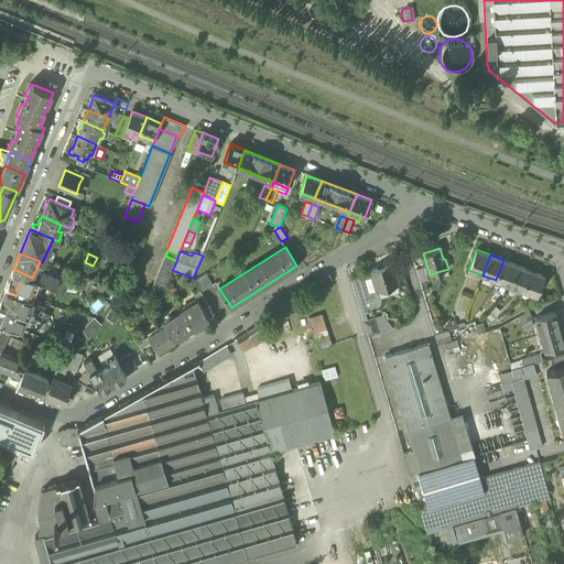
[(174,267),(176,261),(165,256),(162,262),(174,267)]
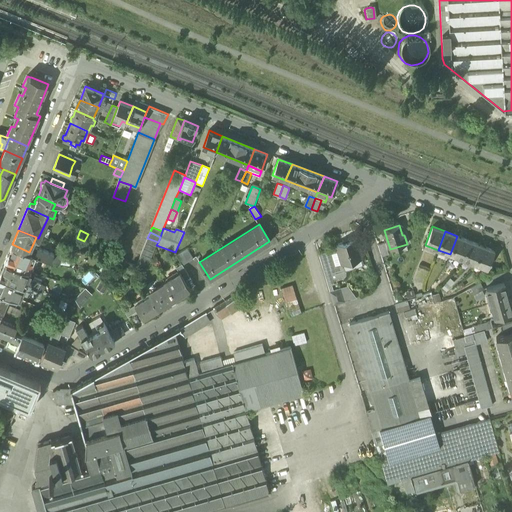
[(470,241),(457,236),(450,254),(462,259),(470,241)]
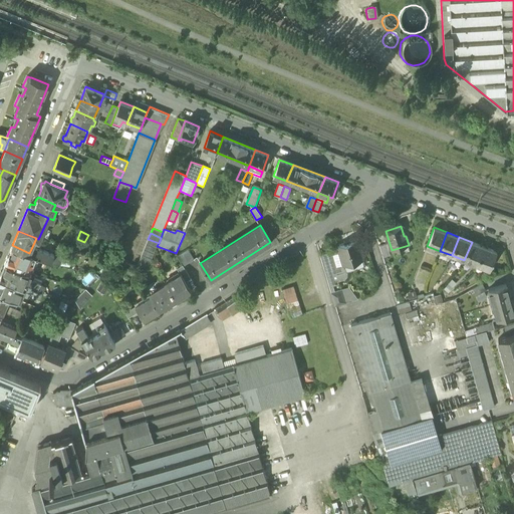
[(157,246),(159,243),(148,239),(146,244),(157,248),(157,246)]
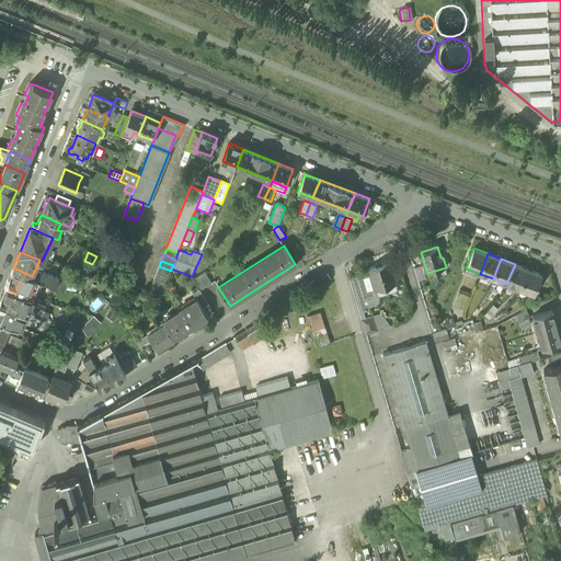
[(375,289),(377,297),(378,296),(398,290),(397,283),(390,261),(367,268),(369,273),(374,290),(375,289)]
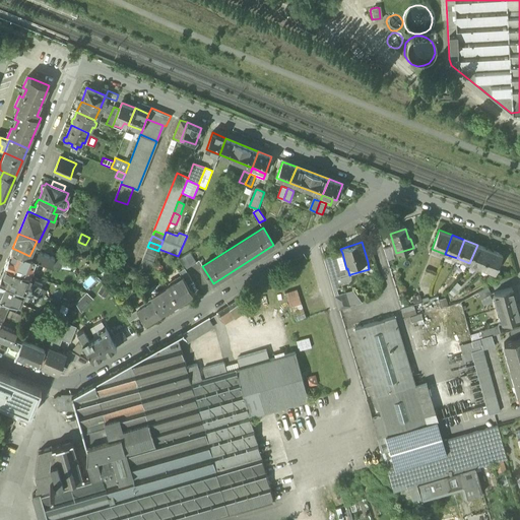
[(490,250),(477,245),(469,263),(482,268),(490,250)]
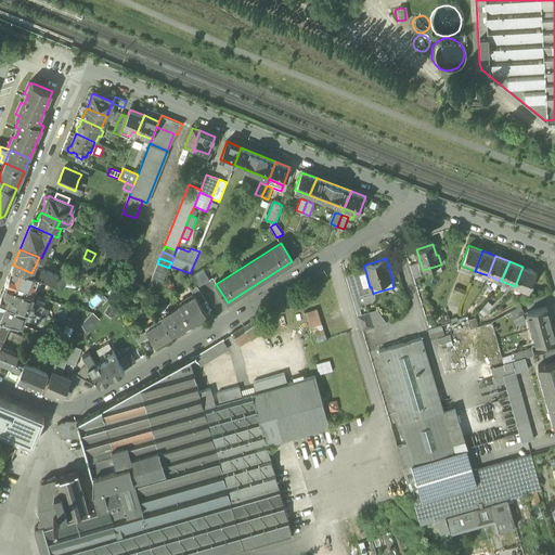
[(66,274),(78,280),(84,268),(63,262),(60,271),(66,274)]
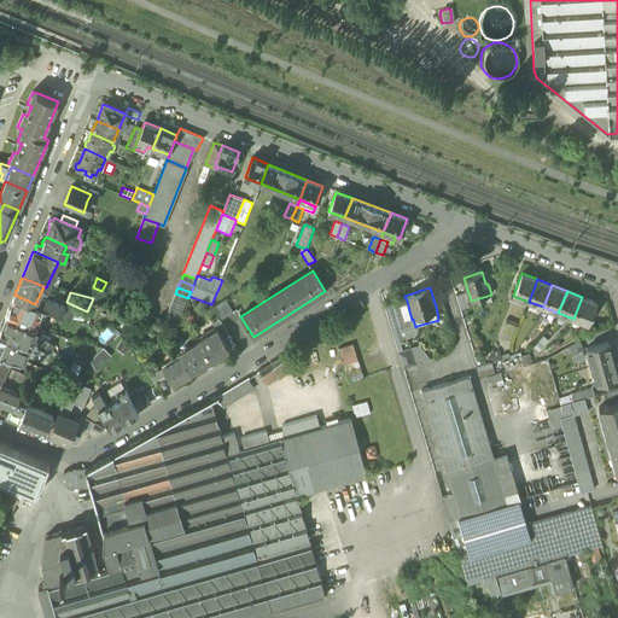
[(185,304),(188,298),(175,293),(173,299),(185,304)]
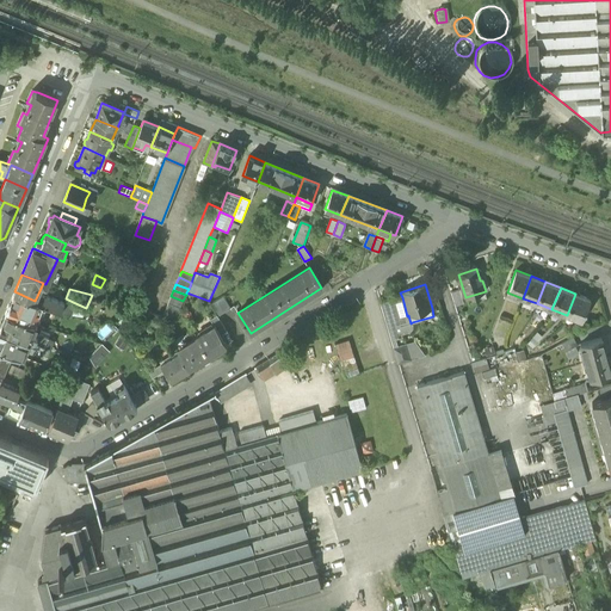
[(451,292),(456,307),(464,304),(461,290),(451,292)]
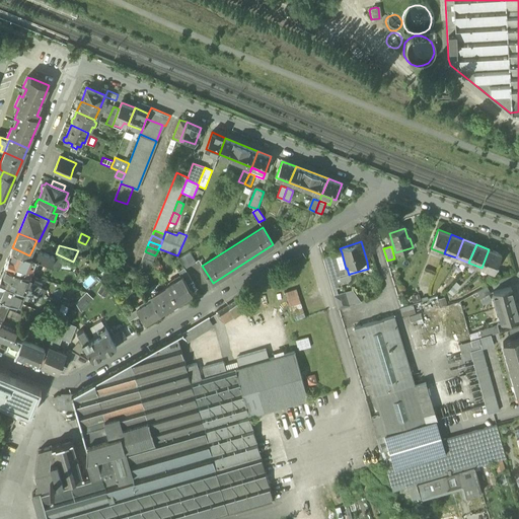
[(12,247),(5,264),(29,275),(33,266),(36,258),(29,255),(12,247)]
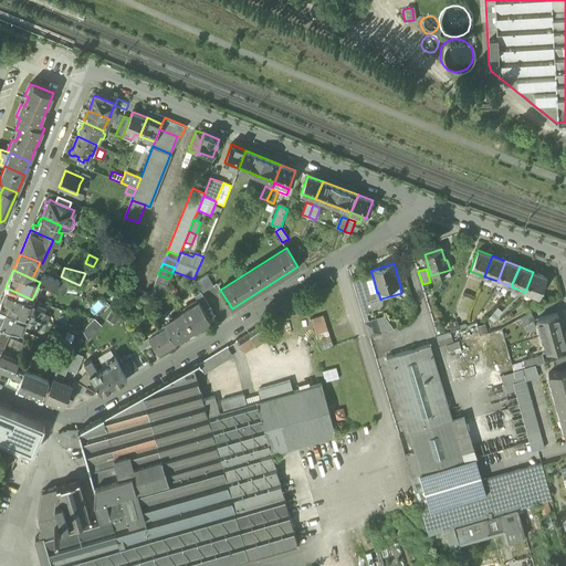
[(547,278),(533,272),(525,292),(538,297),(547,278)]
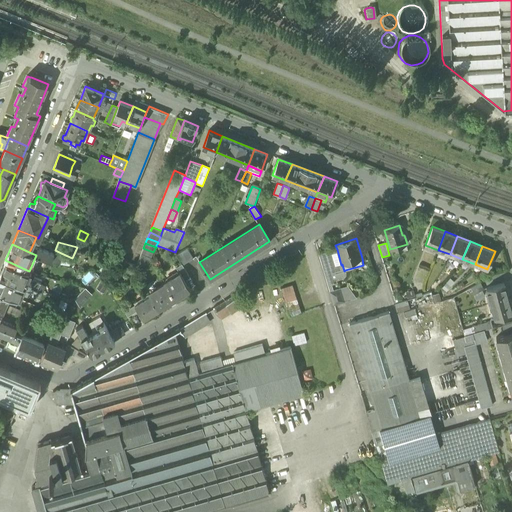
[(33,250),(31,248),(29,252),(36,255),(39,256),(51,261),(53,255),(35,247),(33,250)]
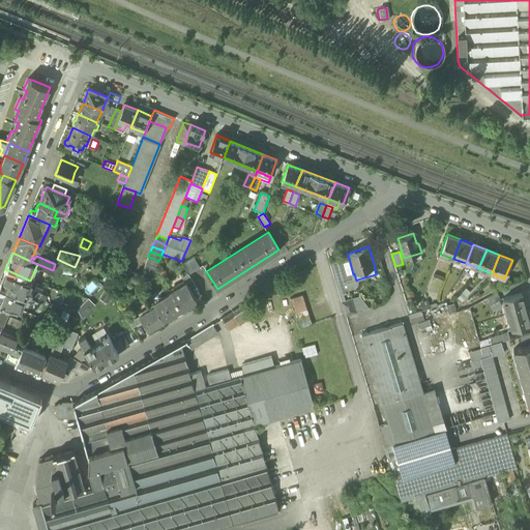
[(156,267),(158,261),(148,257),(146,263),(156,267)]
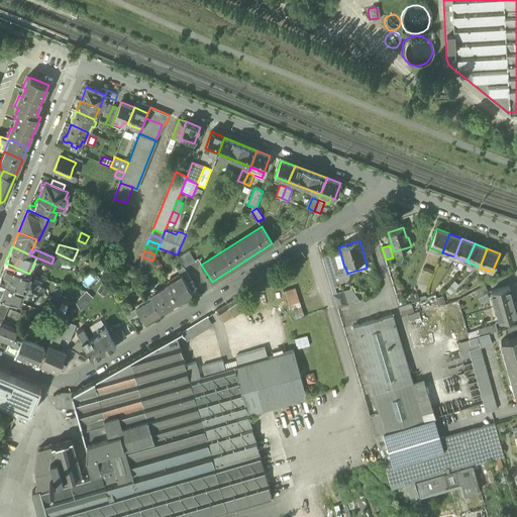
[(183,265),(184,267),(184,268),(195,261),(189,250),(178,257),(183,265)]
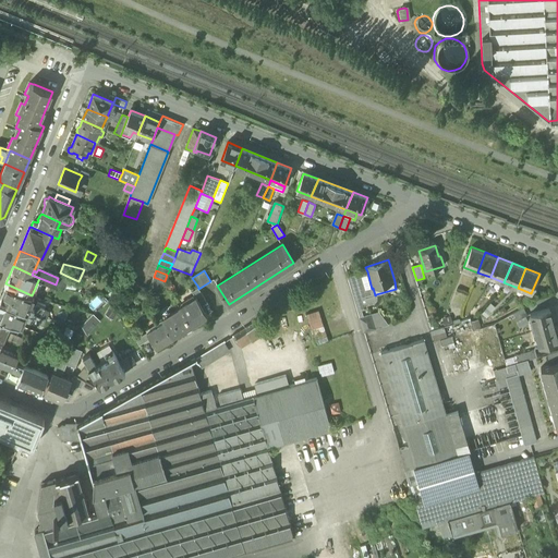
[(367,271),(361,273),(367,290),(353,294),(360,318),(364,316),(362,310),(364,310),(364,306),(375,303),(377,299),(376,294),(375,295),(373,288),(372,289),(367,271)]
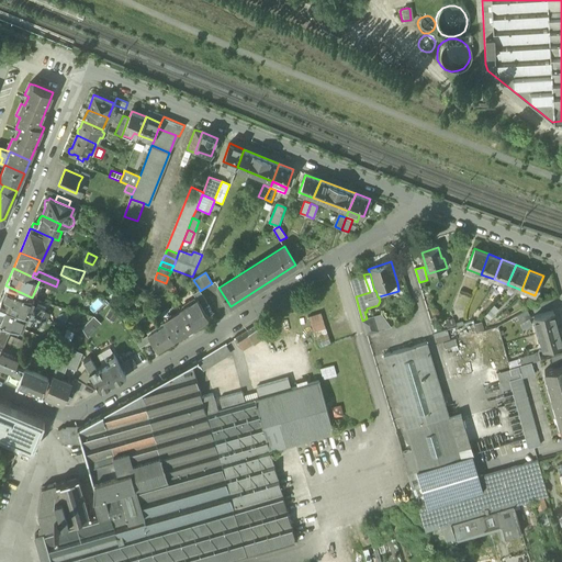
[(350,279),(356,296),(370,292),(363,274),(350,279)]
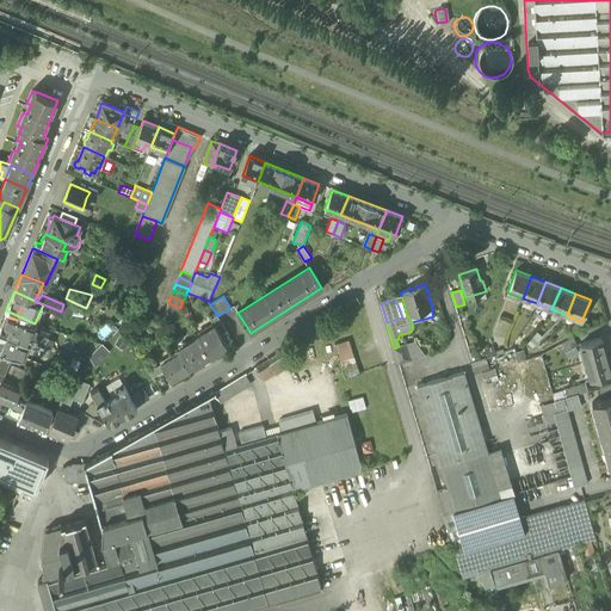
[(74,307),(72,314),(82,318),(87,308),(86,308),(73,302),(72,306),(74,307)]
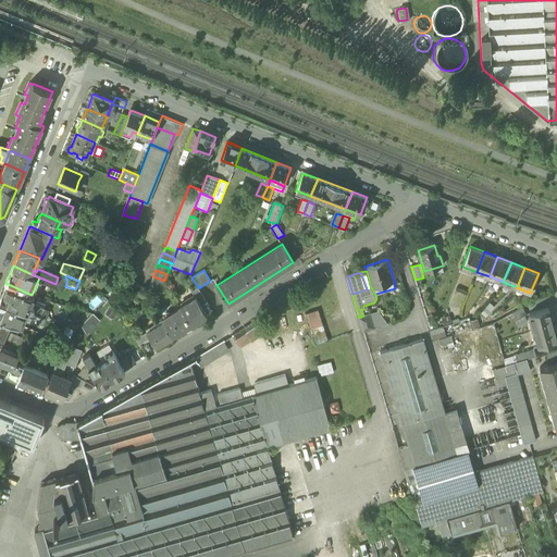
[(58,277),(56,284),(65,286),(67,280),(65,279),(59,276),(58,277)]
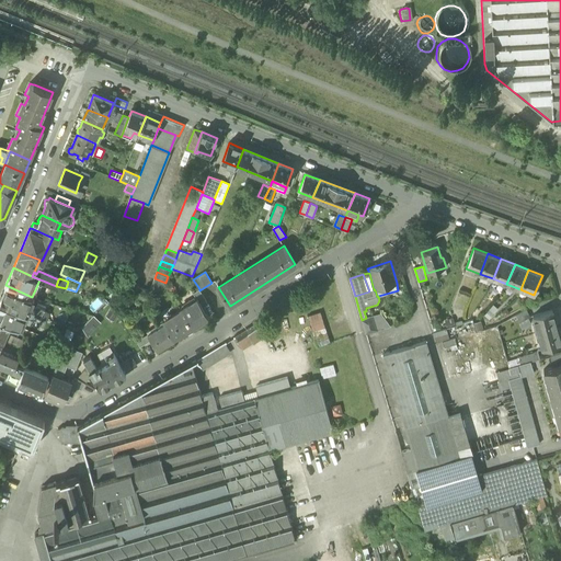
[(163,288),(165,283),(155,278),(152,284),(163,288)]
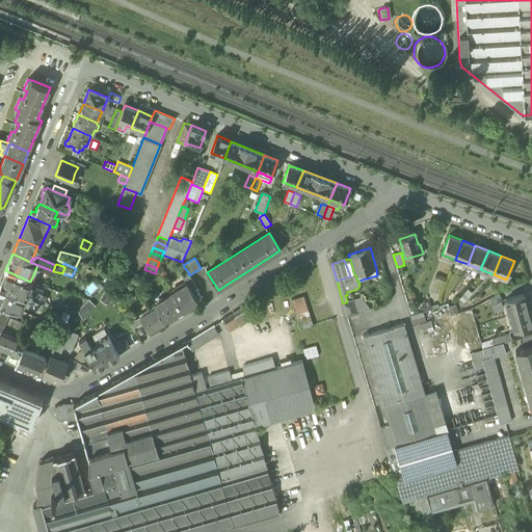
[(153,278),(155,273),(144,269),(142,274),(153,278)]
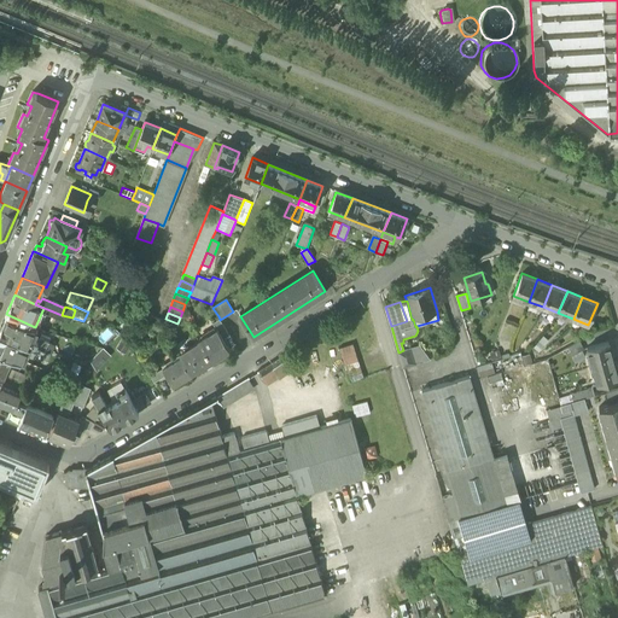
[(0,328),(0,330),(35,345),(38,339),(36,339),(33,338),(31,334),(35,327),(6,314),(0,328)]
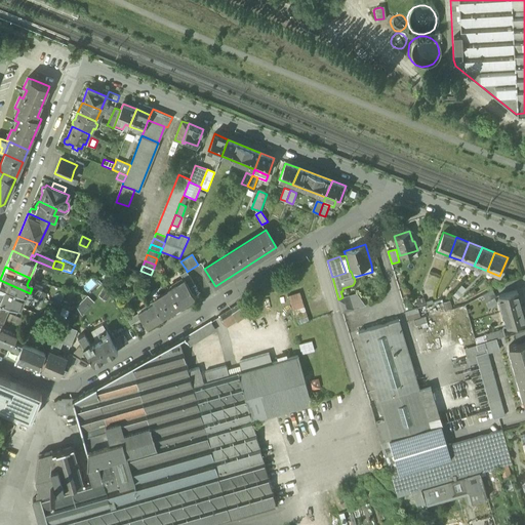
[(194,283),(187,272),(187,271),(184,272),(180,274),(184,280),(185,279),(189,286),(194,283)]
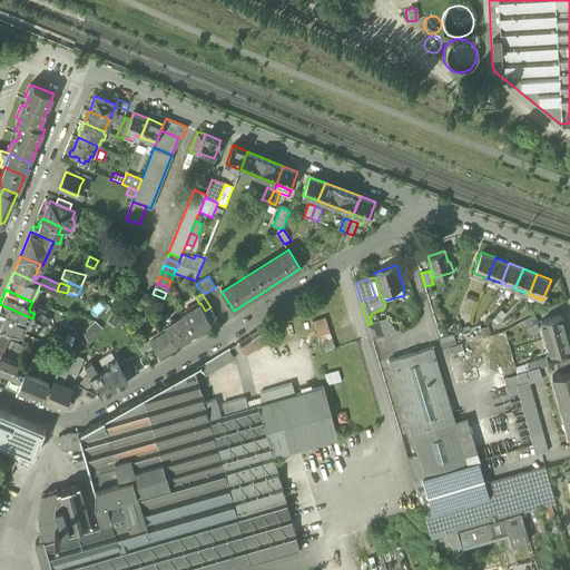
[(183,314),(184,315),(194,333),(212,323),(205,311),(200,303),(199,304),(183,314)]
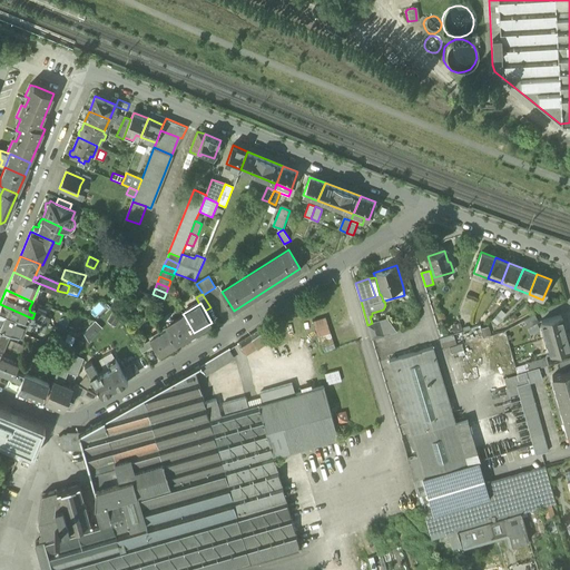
[(0,304),(0,322),(10,327),(19,332),(22,324),(26,323),(29,324),(30,324),(32,318),(0,304)]
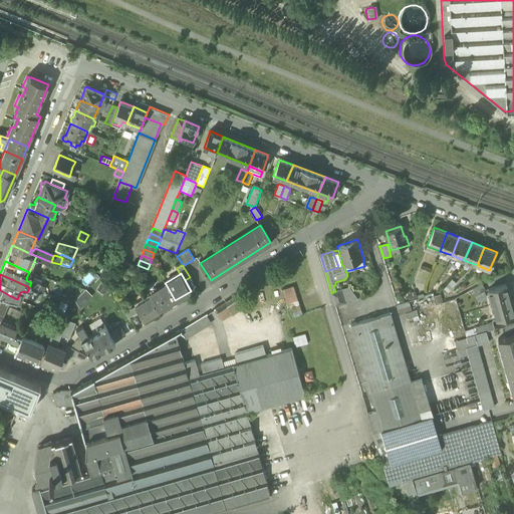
[(110,288),(104,277),(96,290),(105,296),(110,288)]
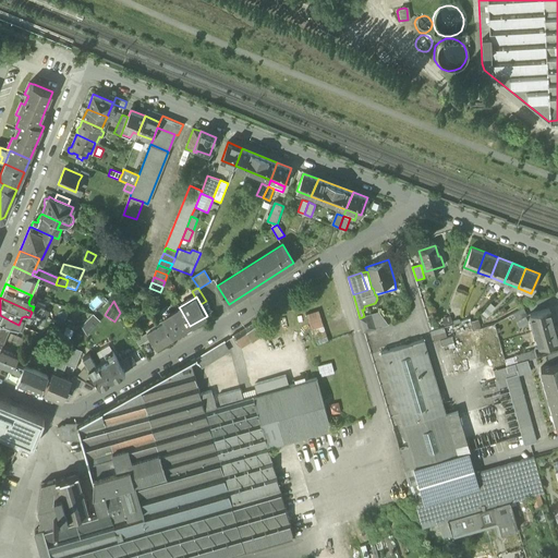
[(37,304),(33,306),(34,306),(32,312),(40,316),(45,307),(37,304)]
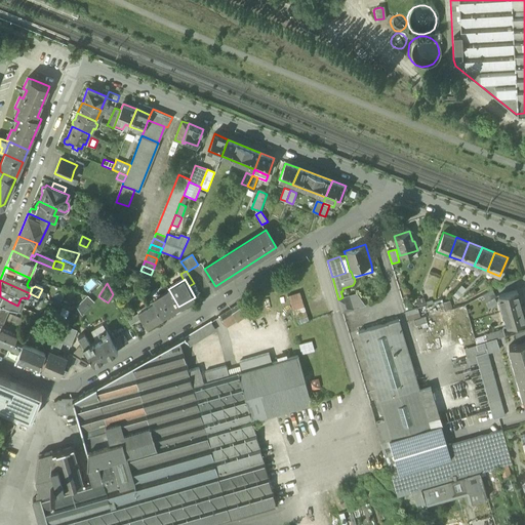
[(458,297),(463,290),(458,287),(453,294),(458,297)]
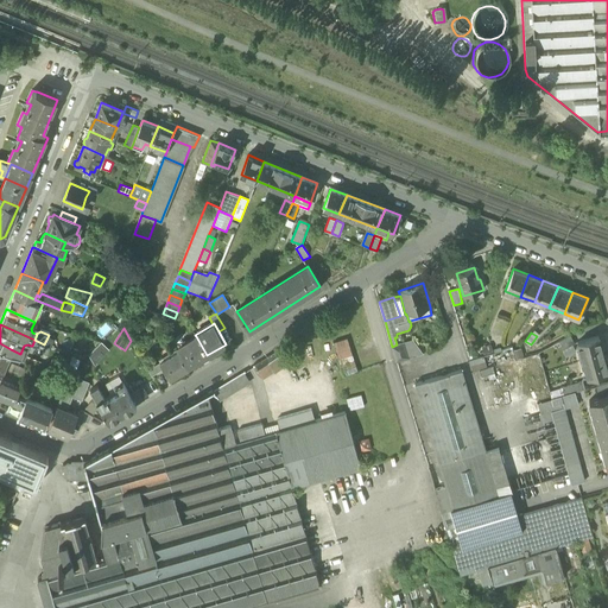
[(558,342),(563,349),(572,344),(575,343),(570,335),(558,342)]
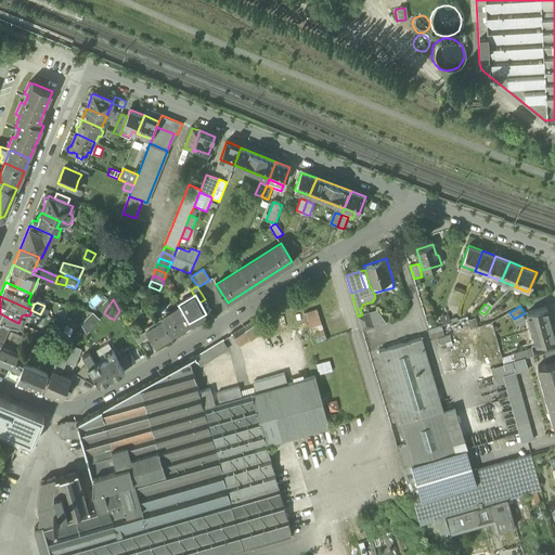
[(189,325),(189,324),(179,307),(162,318),(163,321),(171,335),(189,325)]
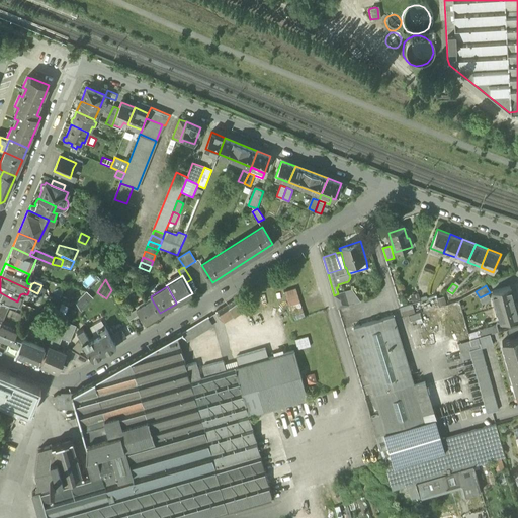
[(492,291),(501,323),(517,318),(517,316),(510,286),(492,291)]
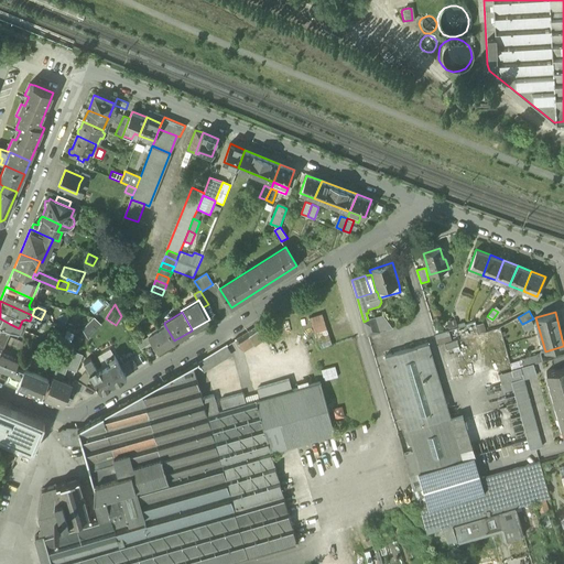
[(332,345),(322,314),(308,318),(320,349),(332,345)]
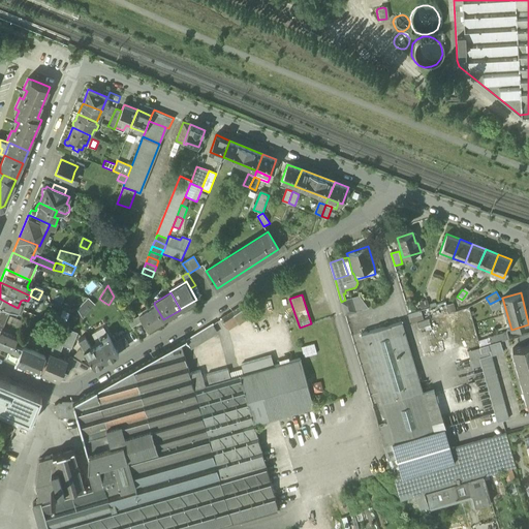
[(38,300),(30,296),(28,301),(27,301),(28,305),(35,308),(38,300)]
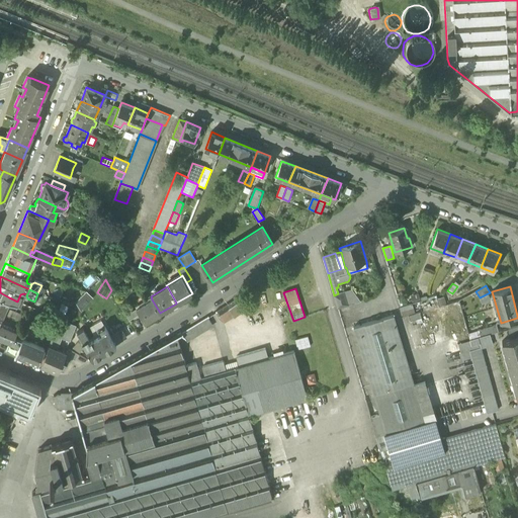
[(352,289),(344,291),(348,305),(360,300),(352,289)]
